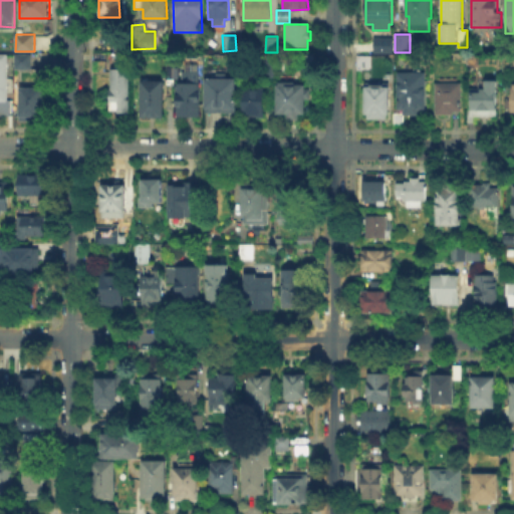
[(371,36),(391,36),(391,51),(371,51),(371,36)]
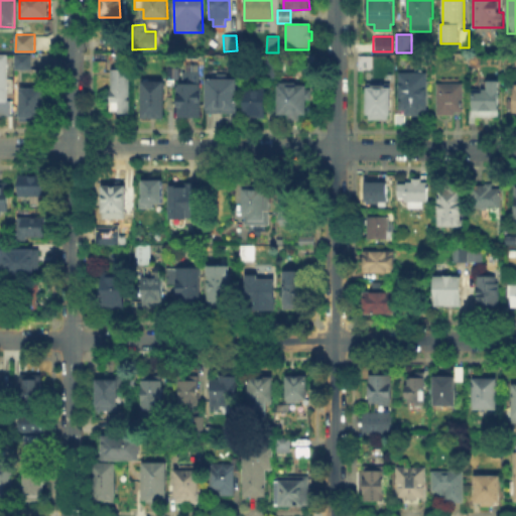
[(356,53),(371,53),(371,69),(356,69),(356,53)]
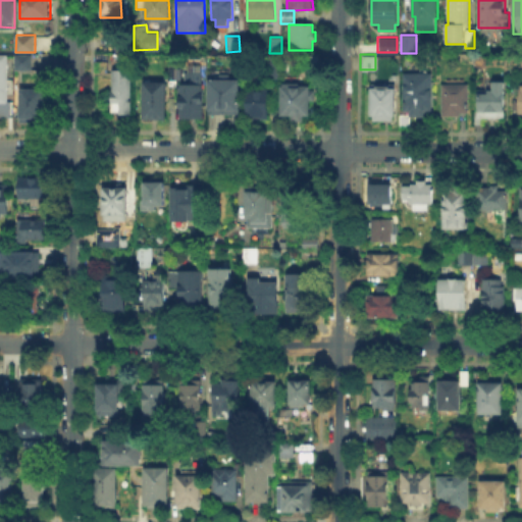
[(18,59),(33,59),(33,71),(18,71),(18,59)]
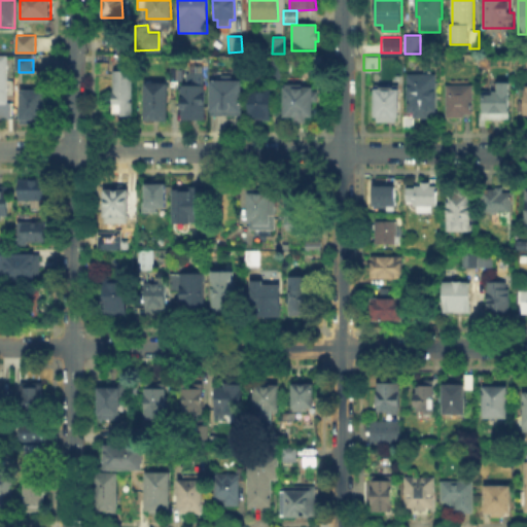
[(272,63),(272,80),(283,80),(284,63),(272,63)]
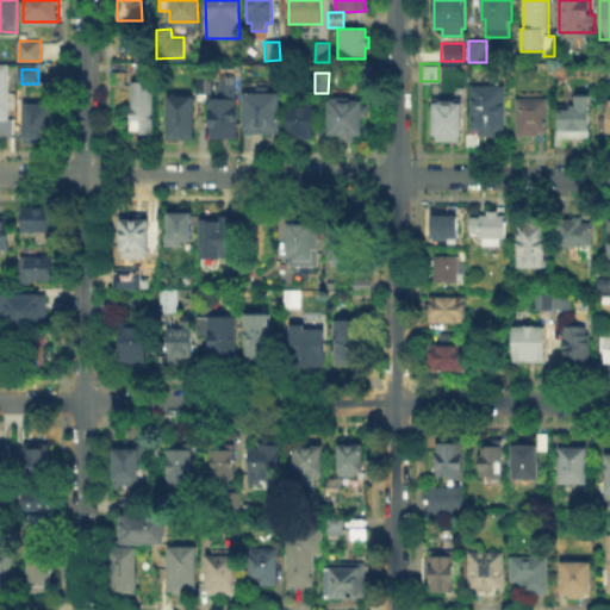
[(131,82),(155,82),(154,136),(139,136),(139,131),(131,131),(131,82)]
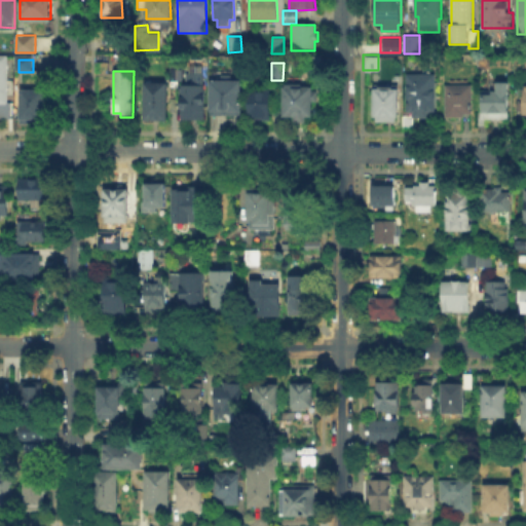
[(171,73),(171,85),(181,85),(182,121),(204,120),(204,73),(171,73)]
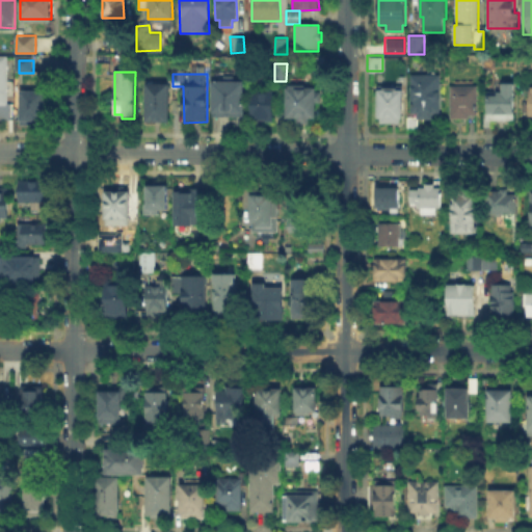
[(411,75),(411,113),(418,113),(418,120),(434,120),(434,113),(441,113),(441,76),(411,75)]
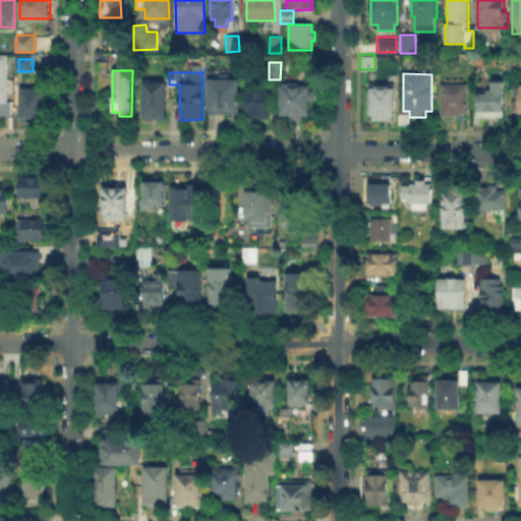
[(209,80),(209,115),(239,115),(239,80),(209,80)]
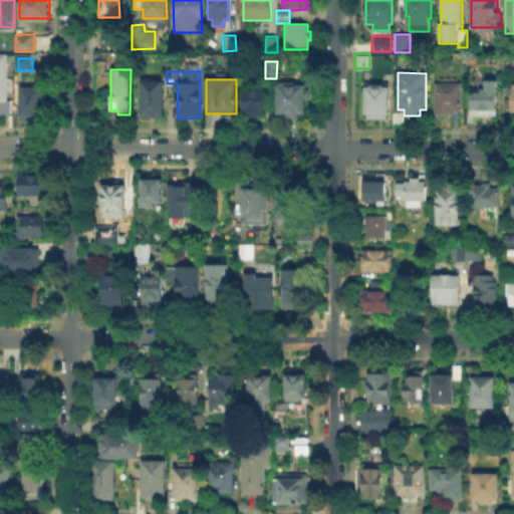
[(513,80),(509,80),(509,98),(505,98),(505,110),(513,110),(513,80)]
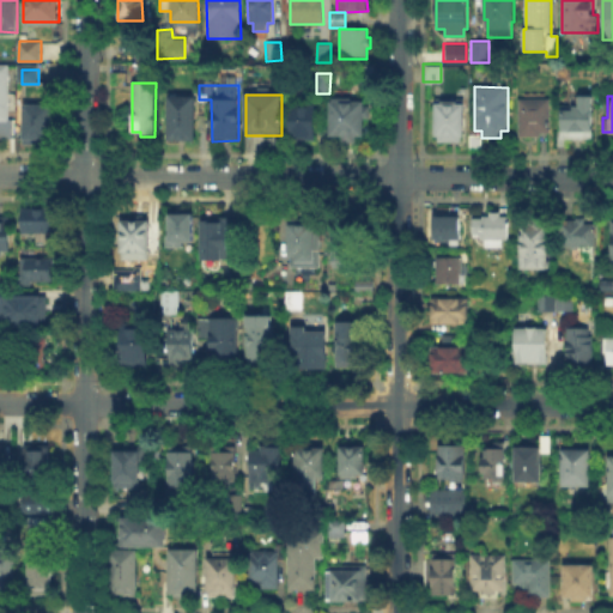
[(580,97),(580,107),(563,107),(562,140),(594,140),(594,97),(580,97)]
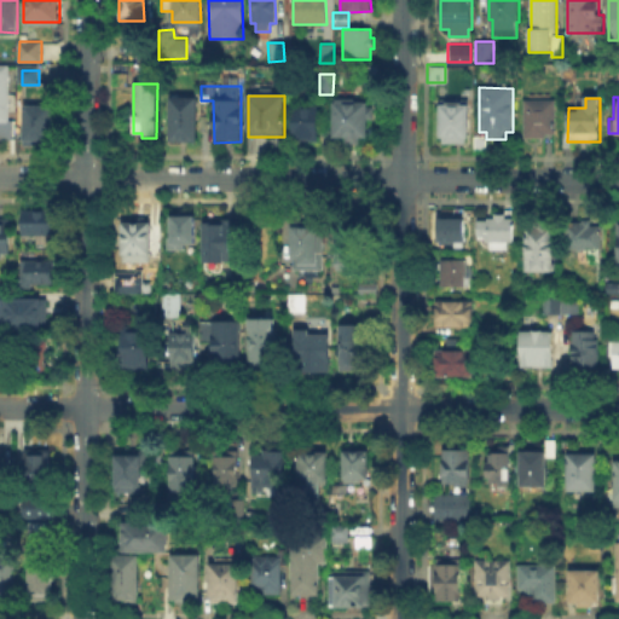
[(171,99),(171,142),(198,142),(198,99),(171,99)]
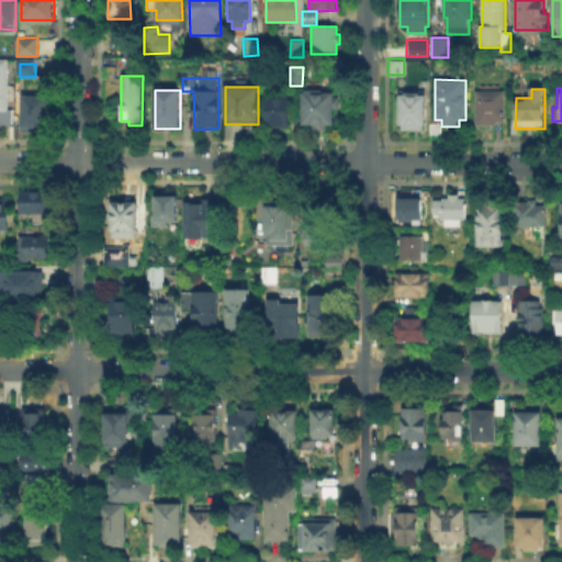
[(305,90),(305,93),(303,93),(303,125),(315,125),(315,131),(326,131),(326,126),(334,126),(334,93),(323,93),(323,90),(305,90)]
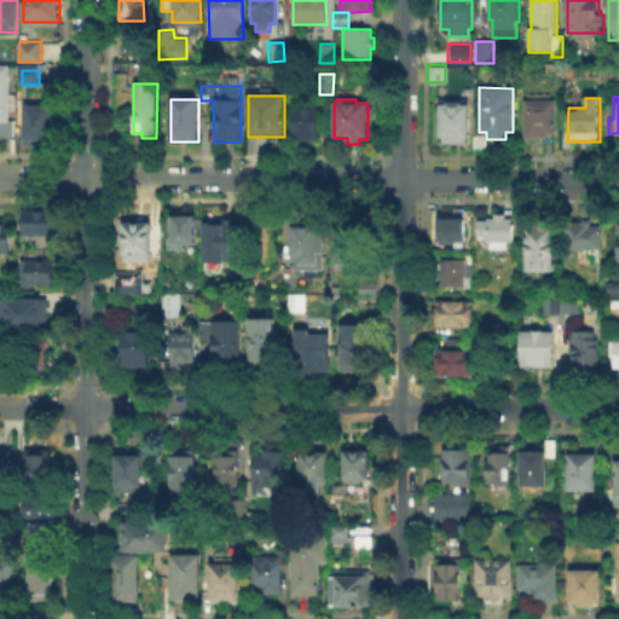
[(440,100),(440,138),(443,138),(443,144),(466,144),(466,138),(469,138),(470,102),(440,100)]
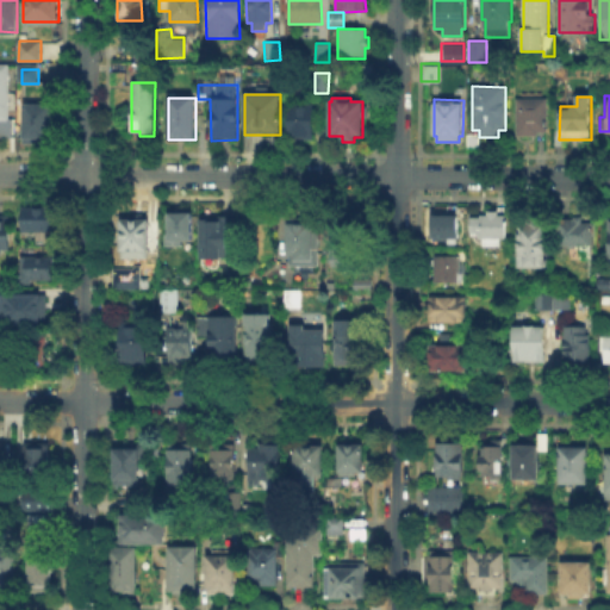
[(516,99),(548,99),(548,134),(539,134),(539,136),(517,137),(516,99)]
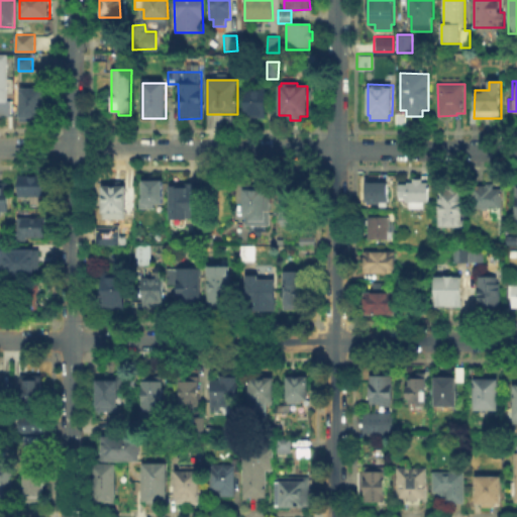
[(244,88),(244,119),(266,119),(266,88),(244,88)]
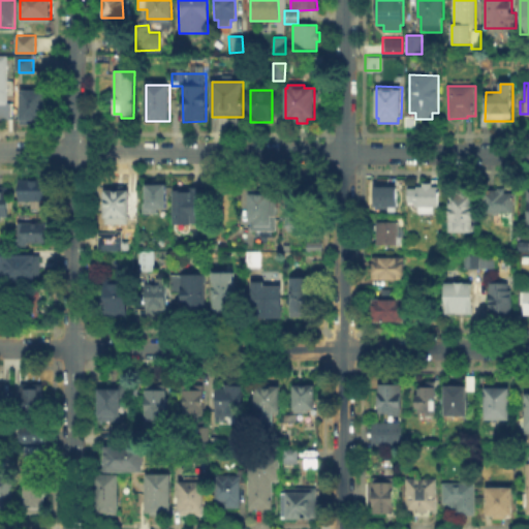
[(21,92),(21,121),(47,122),(48,91),(21,92)]
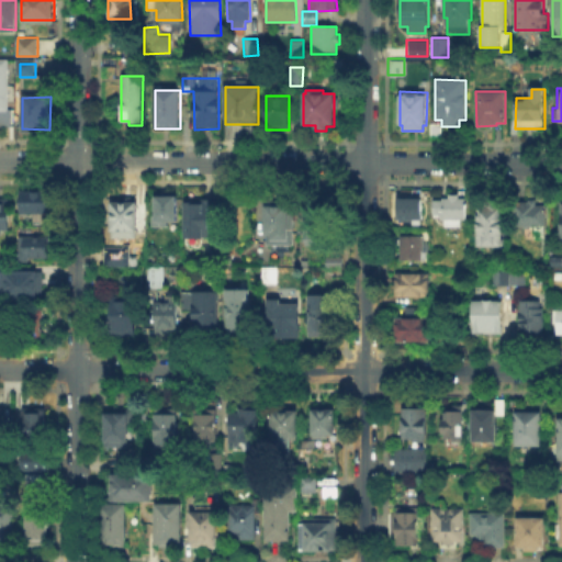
[(430,125),(430,139),(440,139),(440,125),(430,125)]
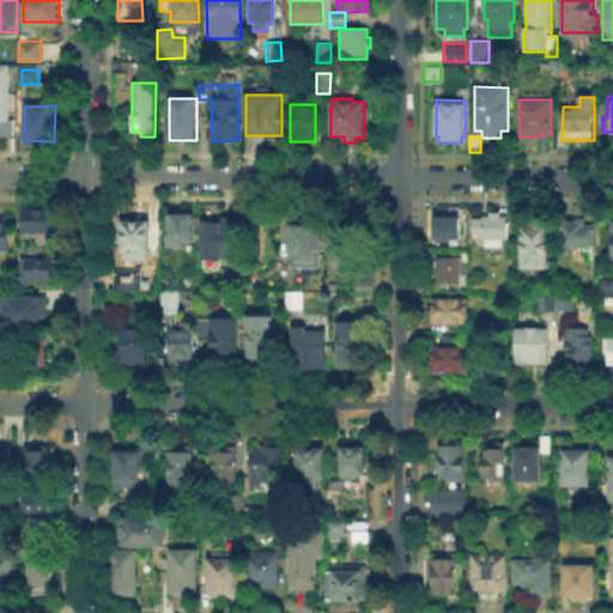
[(26,208),(58,208),(58,235),(26,235),(26,208)]
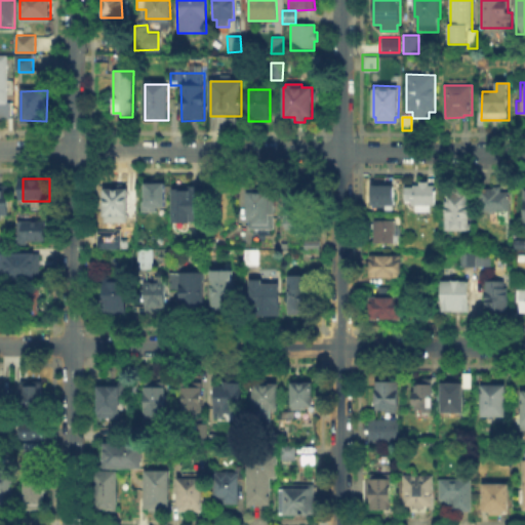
[(149,208),(149,185),(166,185),(166,208),(149,208)]
